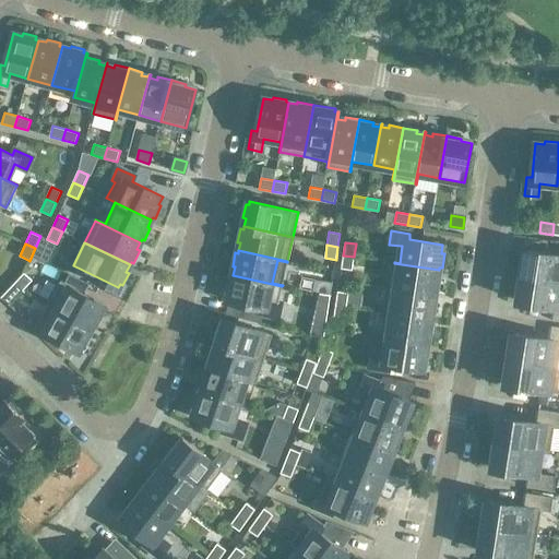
[(558,281),(558,254),(526,250),(524,262),(521,262),(520,275),(558,281)]
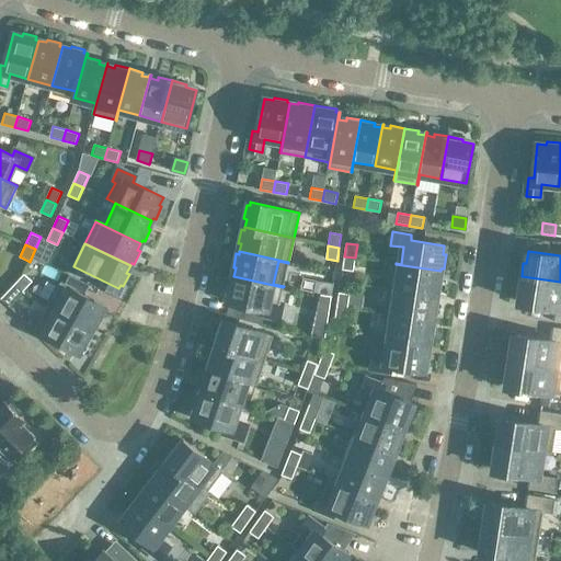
[(354,271),(355,258),(344,256),(343,270),(354,271)]
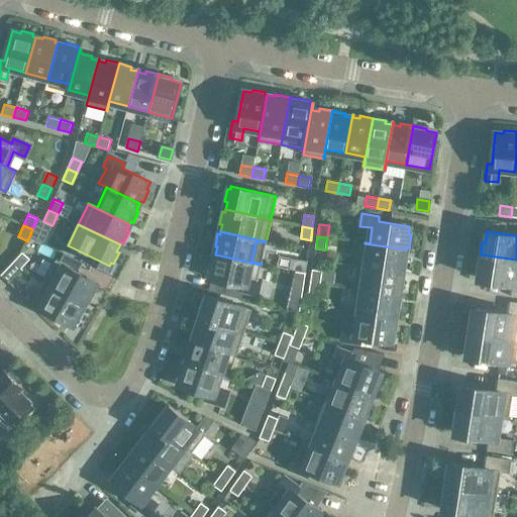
[(405,270),(407,257),(405,257),(406,249),(365,243),(360,267),(402,273),(403,270),(405,270)]
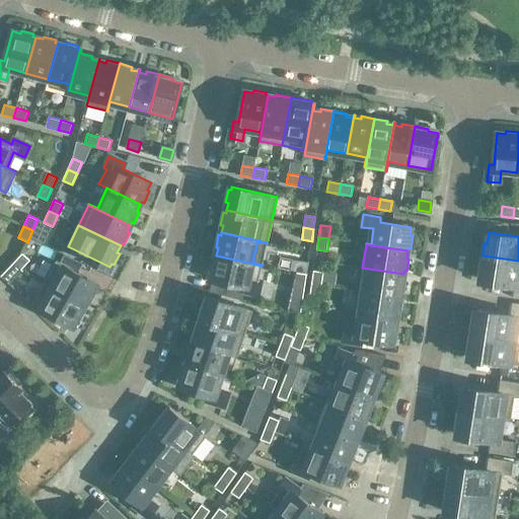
[(29,261),(22,253),(14,263),(21,270),(29,261)]
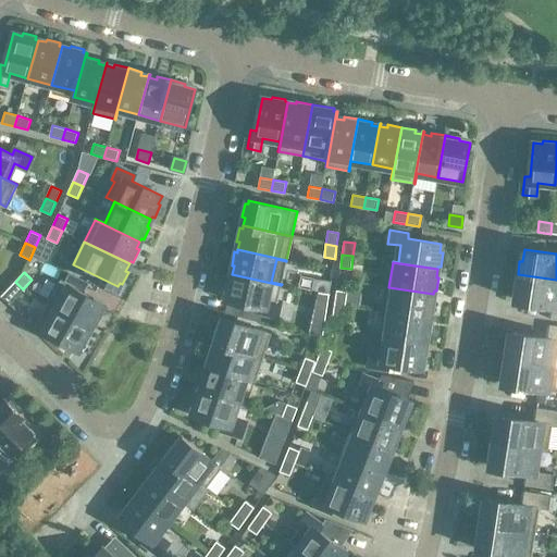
[(277,302),(281,285),(232,274),(232,276),(229,276),(226,289),(229,291),(226,299),(238,301),(235,314),(258,320),(259,312),(277,316),(280,302),(277,302)]
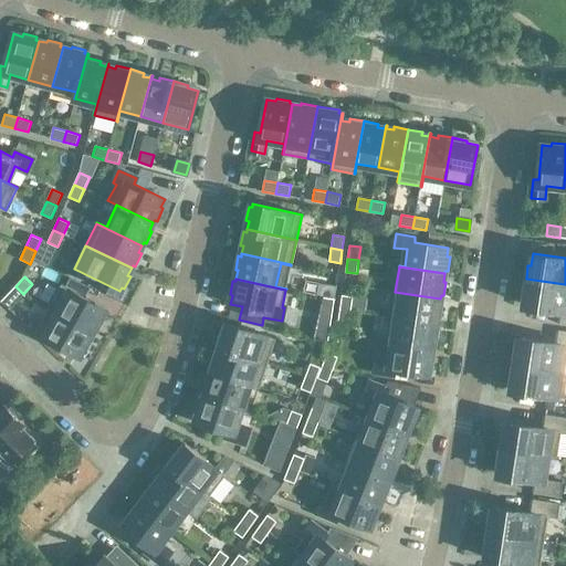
[(565,284),(526,279),(524,293),(526,293),(524,305),(562,311),(559,325),(565,325),(565,284)]
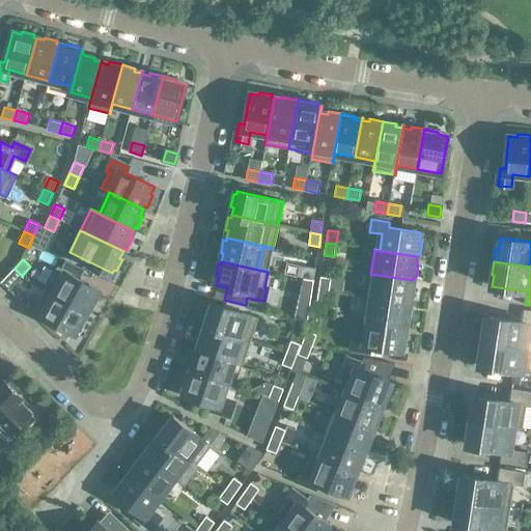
[(314,280),(315,268),(305,267),(304,279),(314,280)]
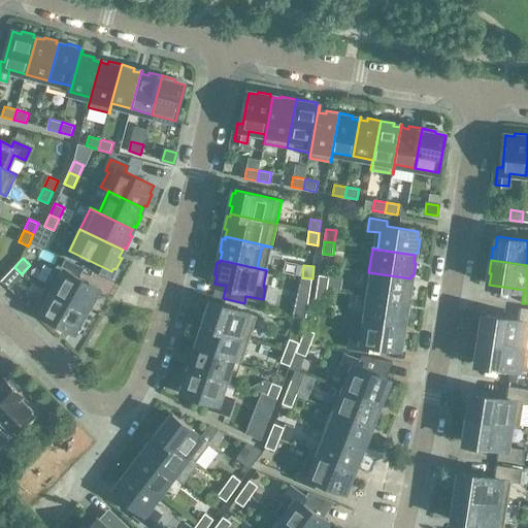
[(94,296),(98,289),(57,266),(45,287),(89,311),(96,298),(94,296)]
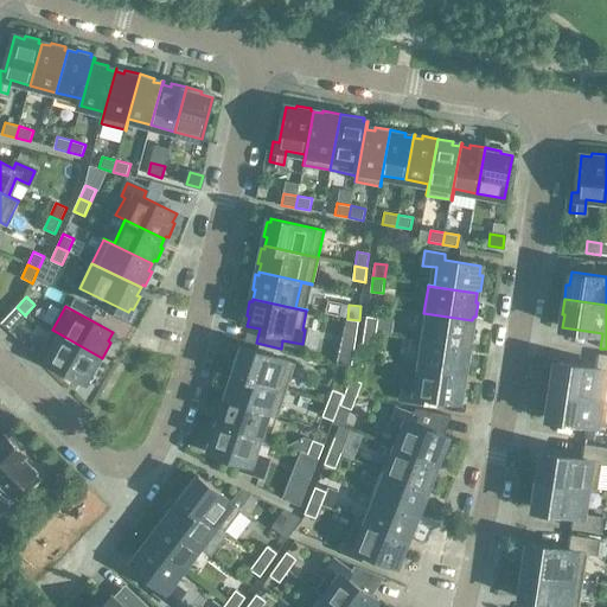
[(16,325),(25,315),(17,307),(6,317),(16,325)]
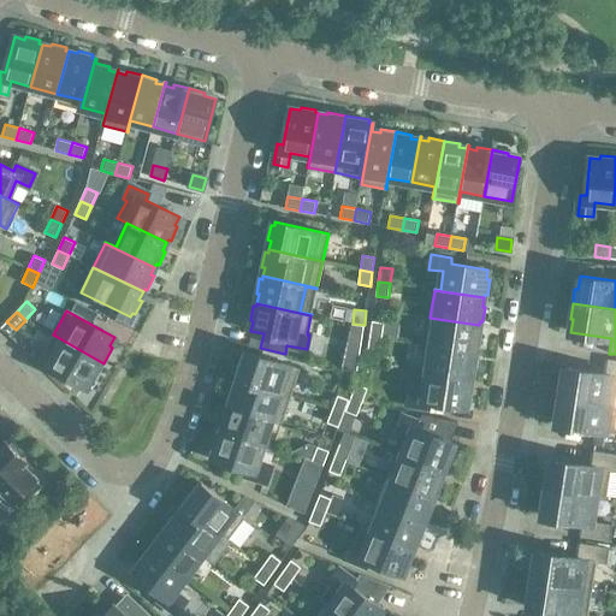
[(344,336),(345,318),(326,317),(325,335),(344,336)]
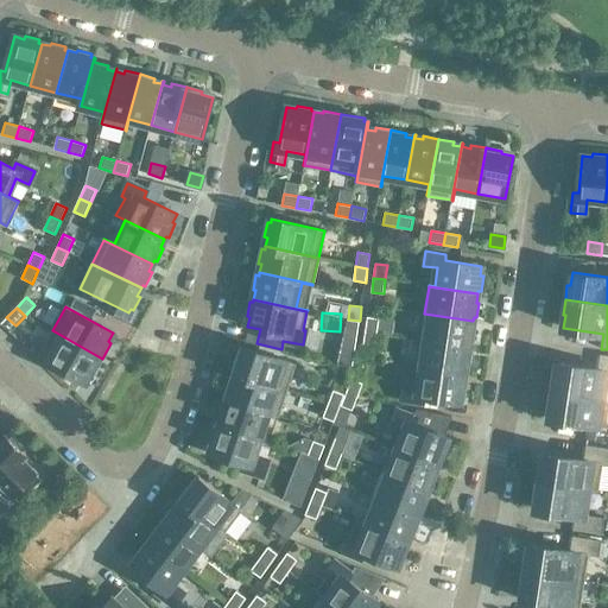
[(473,344),(475,330),(472,329),(473,321),(424,314),(420,340),(469,347),(469,344),(473,344)]
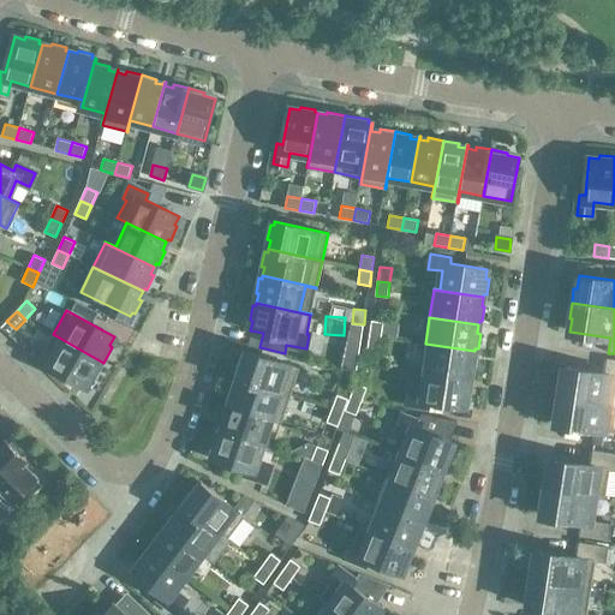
[(381,336),(383,322),(371,321),(369,335),(381,336)]
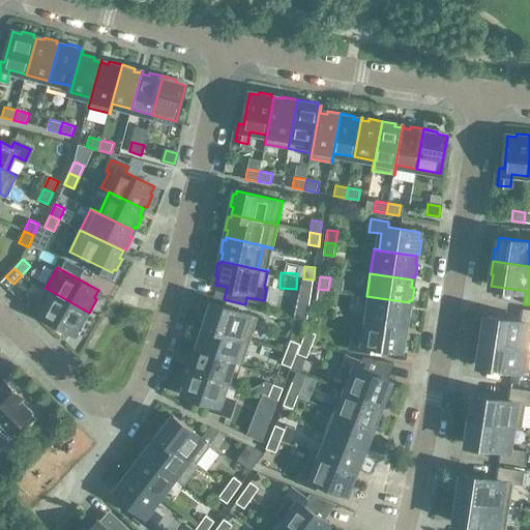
[(312,292),(314,280),(303,278),(301,291),(312,292)]
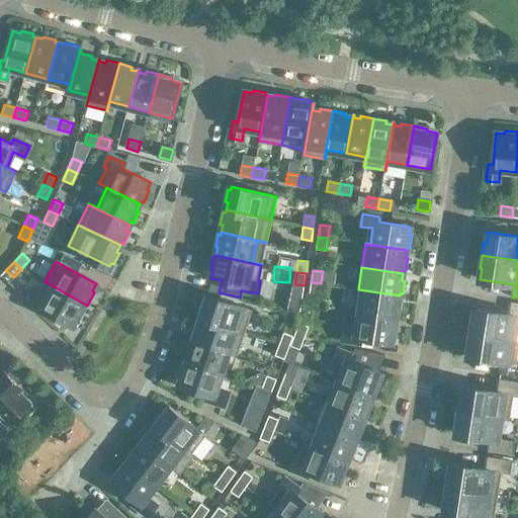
[(80,319),(87,306),(45,281),(32,303),(73,325),(77,318),(80,319)]
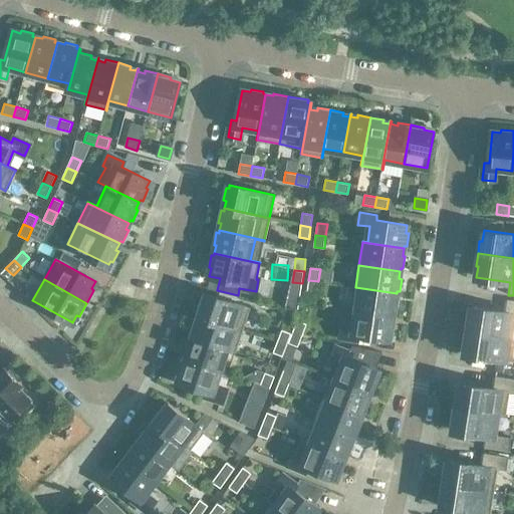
[(317,293),(318,281),(308,280),(307,292),(317,293)]
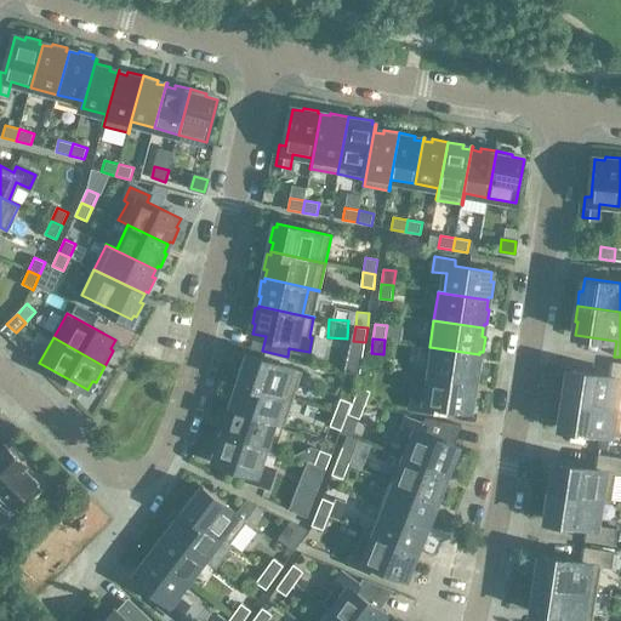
[(478,364),(479,354),(429,347),(426,375),(474,382),(476,379),(478,380),(480,364),(478,364)]
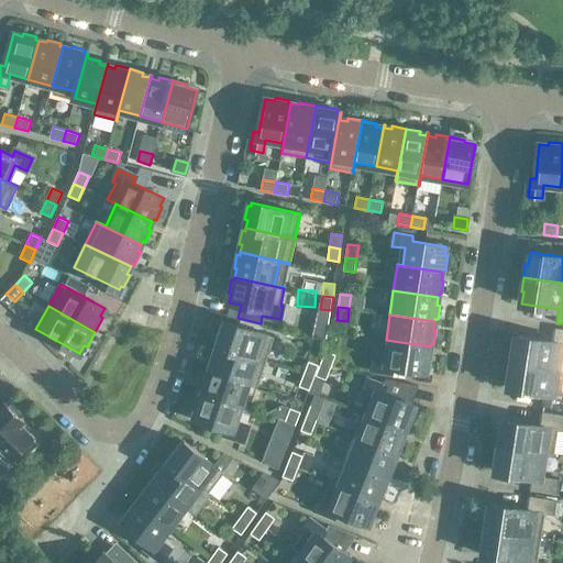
[(266,362),(275,337),(227,321),(225,324),(222,324),(218,338),(221,339),(219,346),(266,362)]
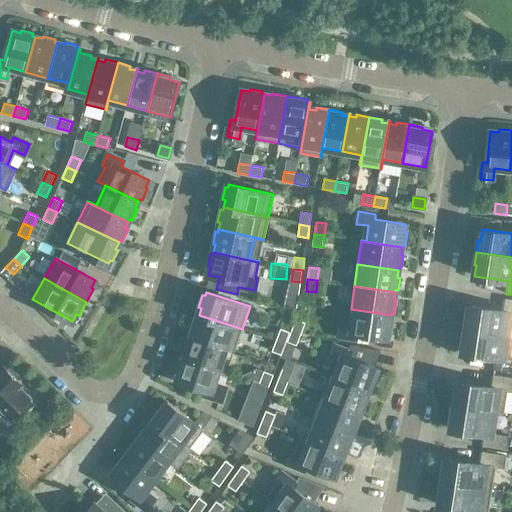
[(511,336),(511,299),(505,298),(503,311),(470,306),(468,316),(466,316),(464,329),(511,336)]
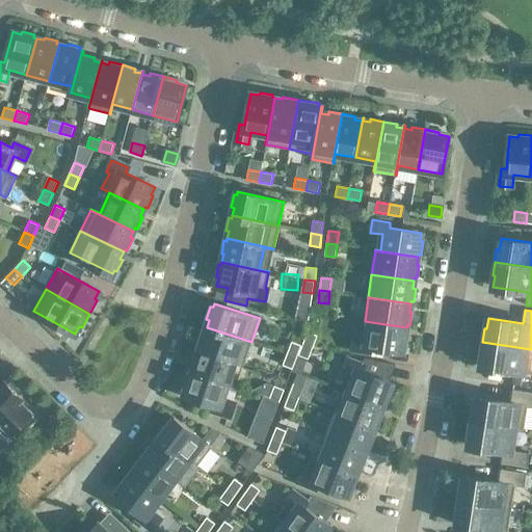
[(405,335),(406,327),(365,321),(364,322),(369,322),(367,339),(354,337),(352,349),(370,352),(371,347),(403,351),(403,348),(406,348),(408,336),(405,335)]
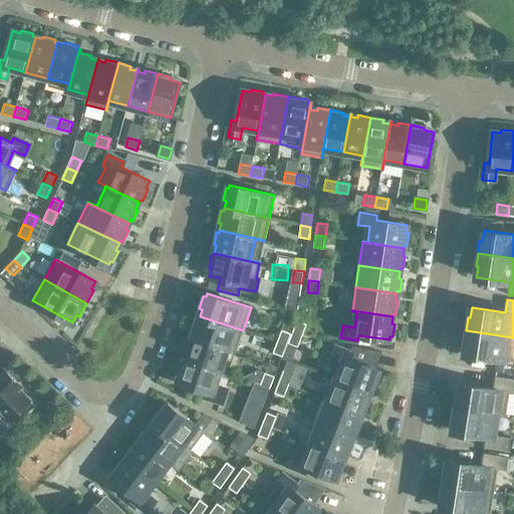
[(236,352),(243,330),(200,316),(199,318),(196,317),(192,329),(195,330),(192,337),(236,352)]
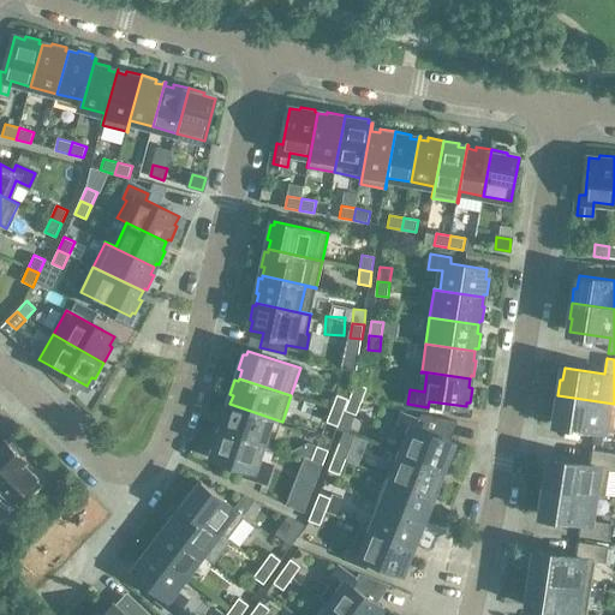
[(362,401),(366,388),(356,383),(350,398),(362,401)]
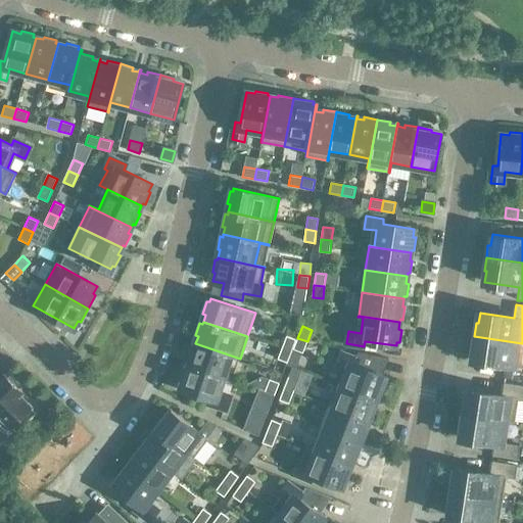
[(292,351),(296,339),(287,336),(282,347),(292,351)]
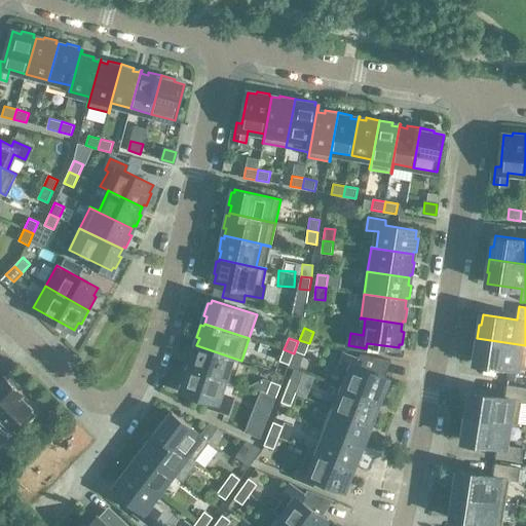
[(525,368),(517,367),(520,345),(525,345),(477,338),(475,350),(477,351),(476,362),(510,368),(508,380),(525,382),(525,368)]
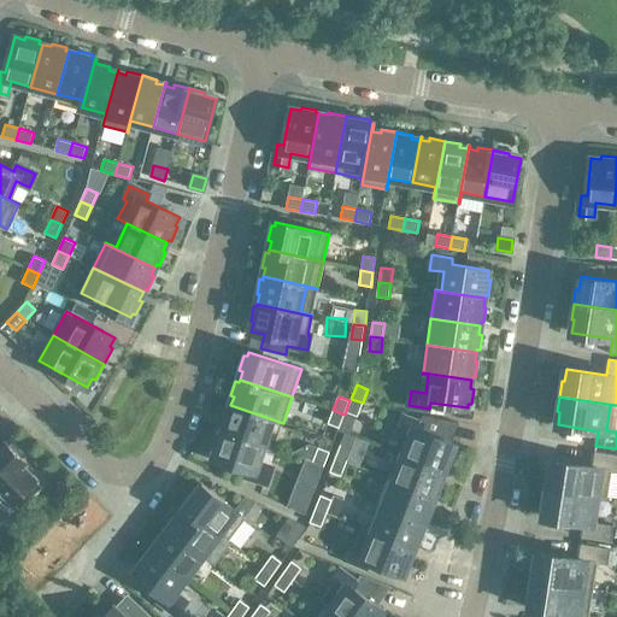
[(357,417),(363,403),(351,399),(346,412),(357,417)]
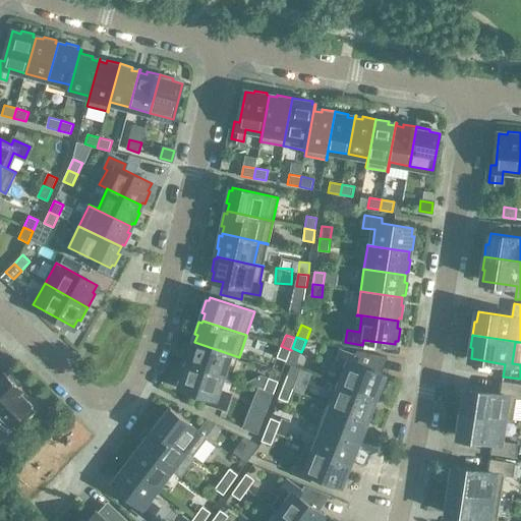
[(239,357),(194,342),(194,345),(191,344),(187,356),(190,357),(187,364),(223,375),(230,354),(239,357)]
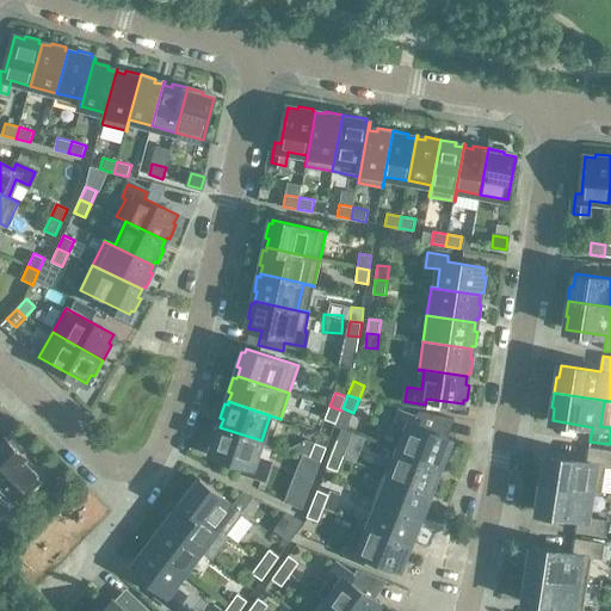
[(335,424),(341,411),(329,406),(325,419),(335,424)]
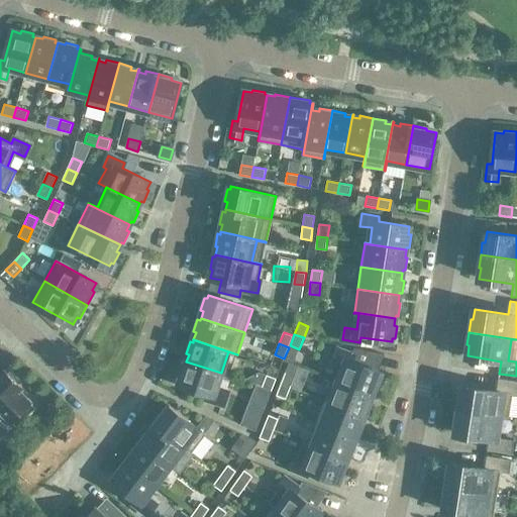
[(381,381),(378,380),(381,373),(370,368),(376,352),(355,348),(352,355),(337,349),(333,362),(344,366),(338,381),(334,379),(333,380),(373,395),(374,392),(376,393),(381,381)]
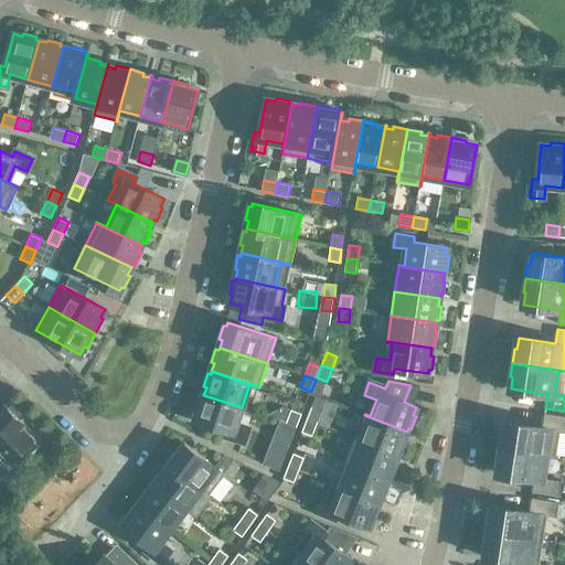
[(236,425),(242,407),(203,395),(202,397),(200,397),(195,411),(198,411),(195,419),(227,430),(226,436),(244,443),(248,429),(236,425)]
